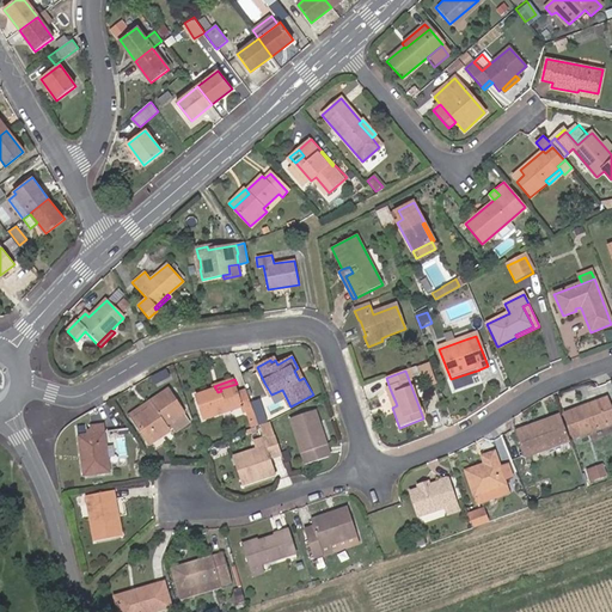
[(254,409),(248,391),(239,393),(237,384),(220,389),(221,391),(218,392),(215,387),(196,395),(204,418),(243,405),(245,411),(248,411),(254,428),(259,426),(254,409)]
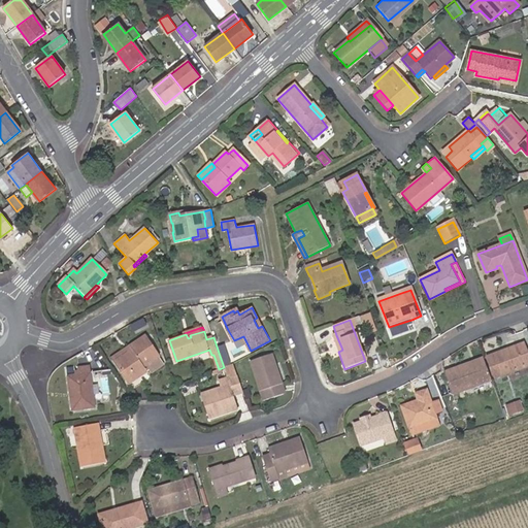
[(133,349),(117,360),(131,382),(149,370),(144,363),(160,354),(147,335),(131,345),(133,349)]
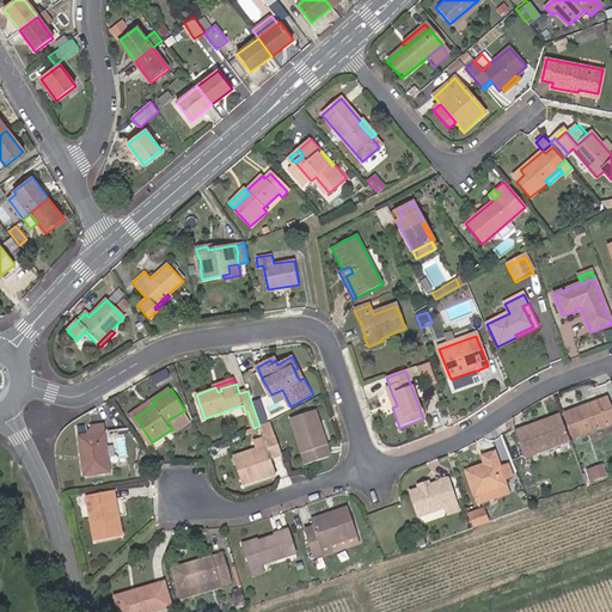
[(397,405),(390,389),(386,390),(392,408),(397,405)]
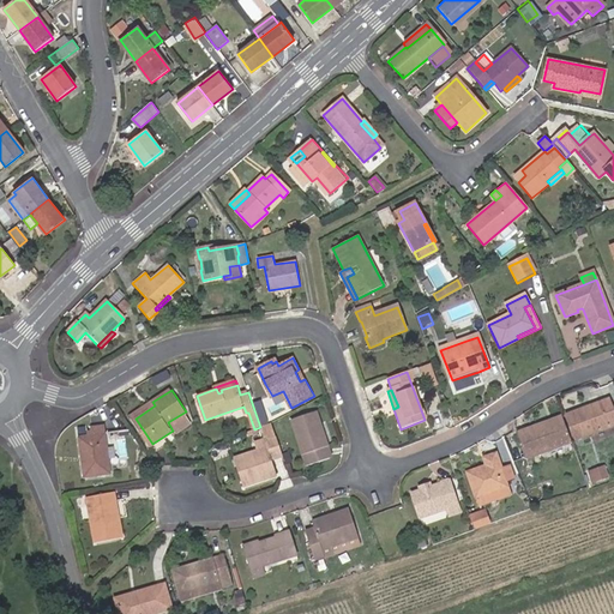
[(611,399),(582,410),(584,414),(613,404),(611,399)]
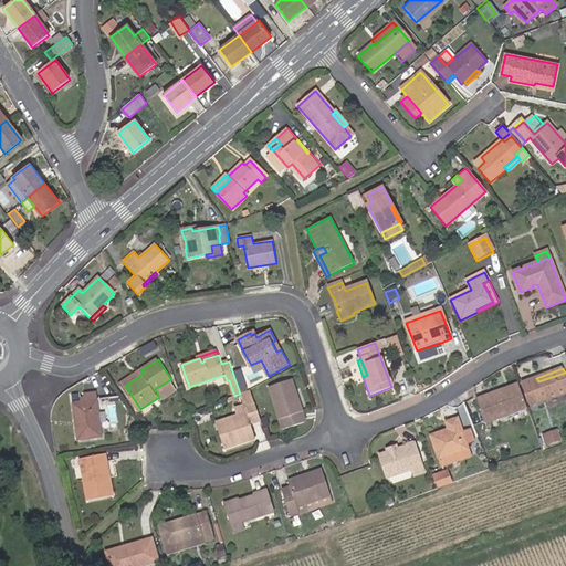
[(123,383),(125,386),(143,374),(140,370),(123,383)]
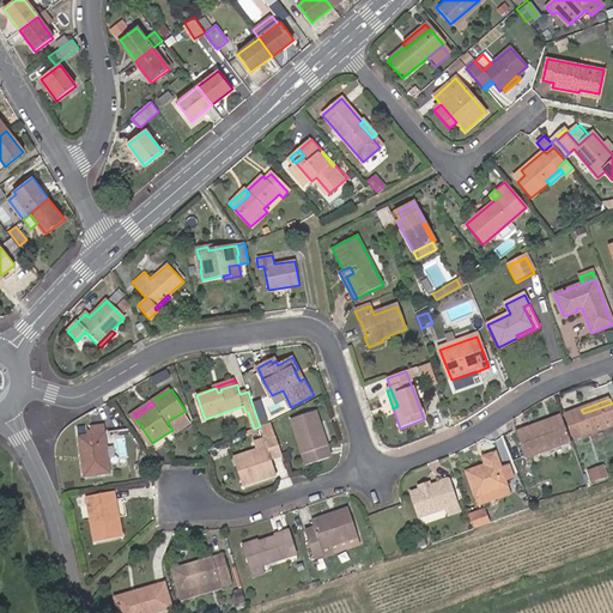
[(583,413),(581,410),(563,416),(572,441),(612,425),(612,407),(612,404),(583,413)]
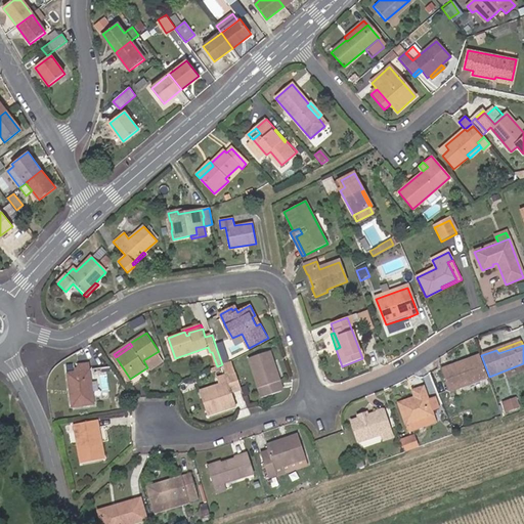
[(250,359),(262,398),(281,392),(278,383),(280,382),(271,352),(250,359)]
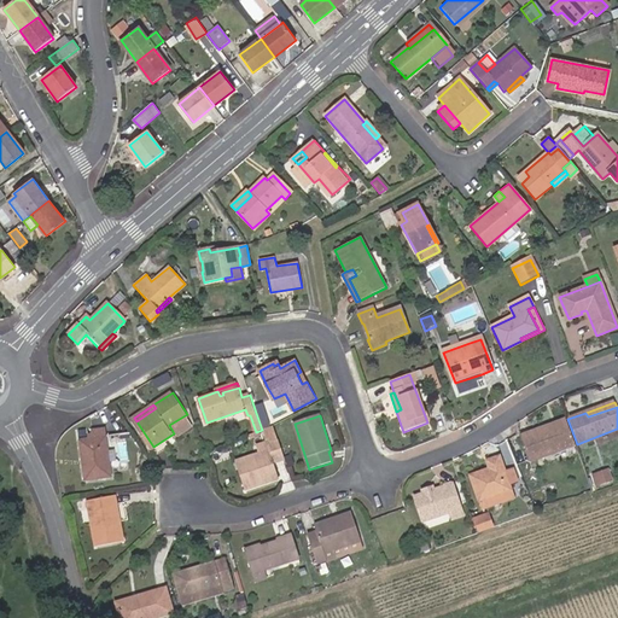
[(528,461),(575,444),(565,420),(518,437),(528,461)]
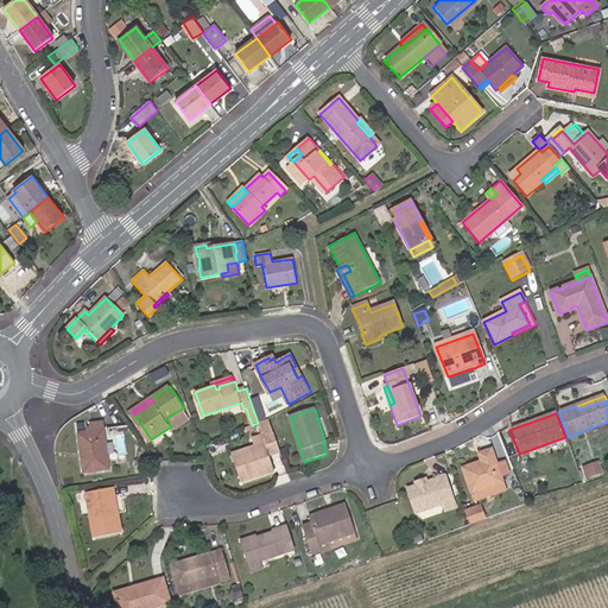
[(268,419),(259,423),(263,432),(264,431),(265,434),(272,431),(268,419)]
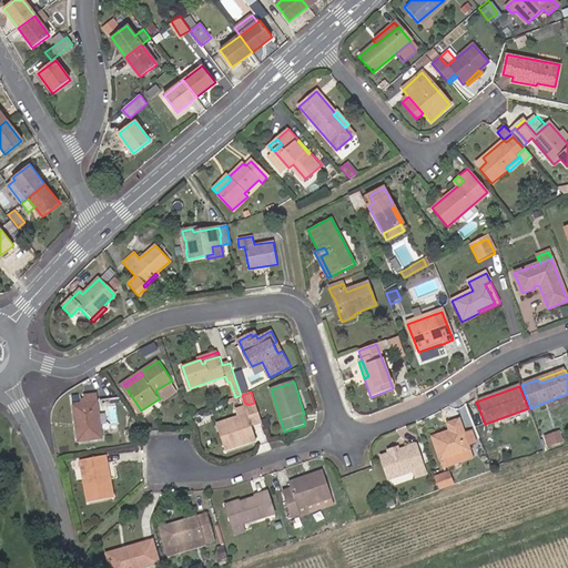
[(79,412),(80,425),(79,425),(81,440),(104,437),(100,401),(84,402),(75,403),(77,412),(79,412)]
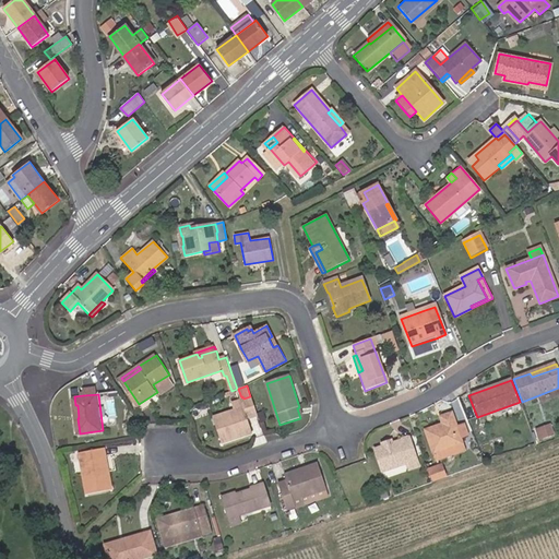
[(245,408),(247,407),(249,417),(258,414),(252,396),(250,396),(244,399),(233,402),(235,411),(216,416),(224,442),(250,435),(241,408),(245,408)]
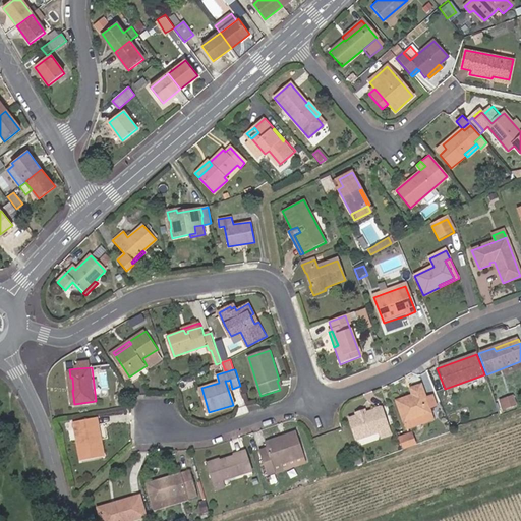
[(484,374),(445,389),(448,397),(487,383),(484,374)]
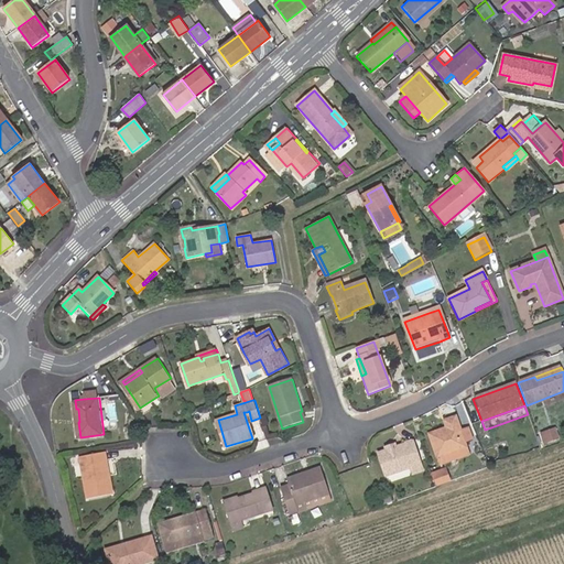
[(447,429),(431,435),(437,457),(466,447),(455,416),(445,422),(447,429)]
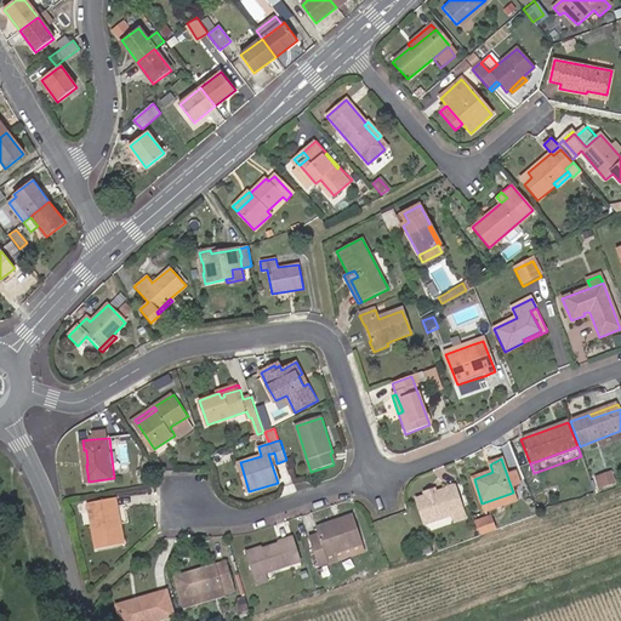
[(453,513),(463,510),(455,486),(436,493),(432,494),(426,496),(416,500),(425,523),(453,513)]
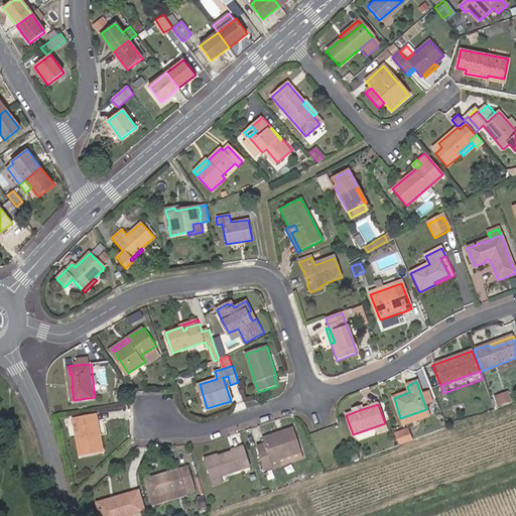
[(426,409),(400,418),(402,423),(428,414),(426,409)]
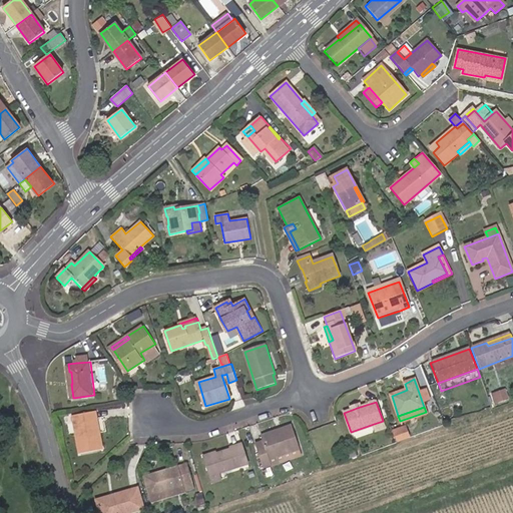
[(103,449),(100,431),(97,432),(93,411),(74,414),(80,452),(103,449)]
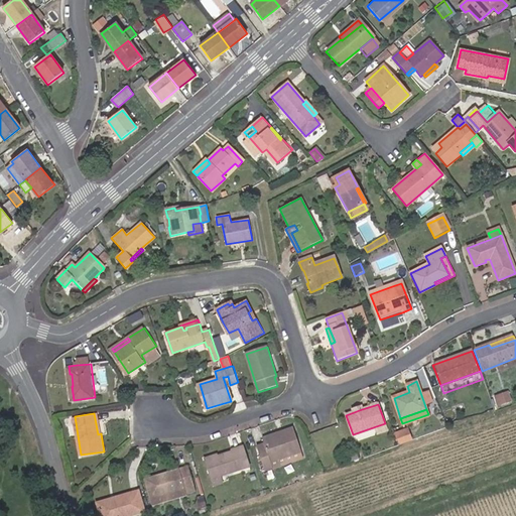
[(385,423),(376,426),(378,432),(387,429),(385,423)]
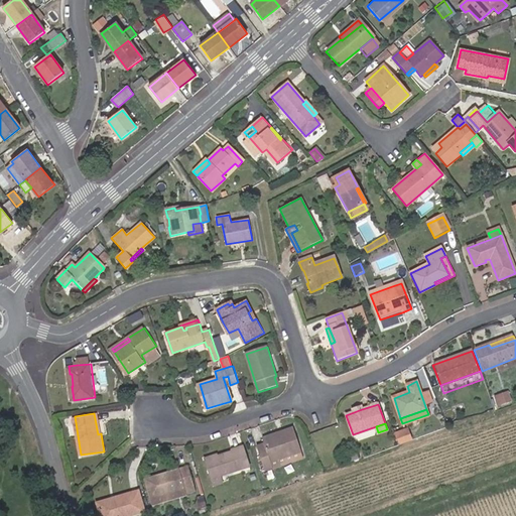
[(272,461),(280,458),(302,450),(294,427),(264,438),(266,444),(258,446),(266,470),(274,467),(272,461)]
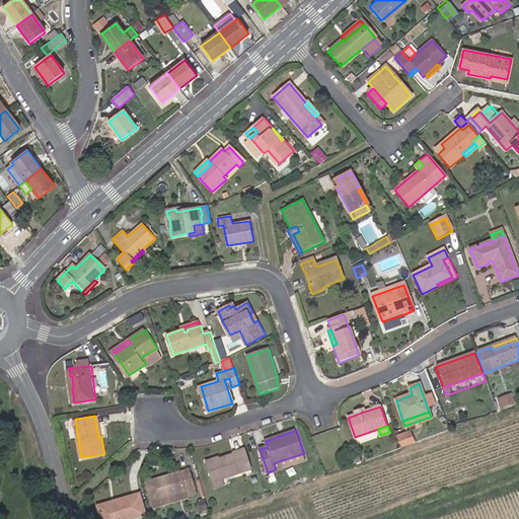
[(406,434),(399,437),(402,444),(410,442),(406,434)]
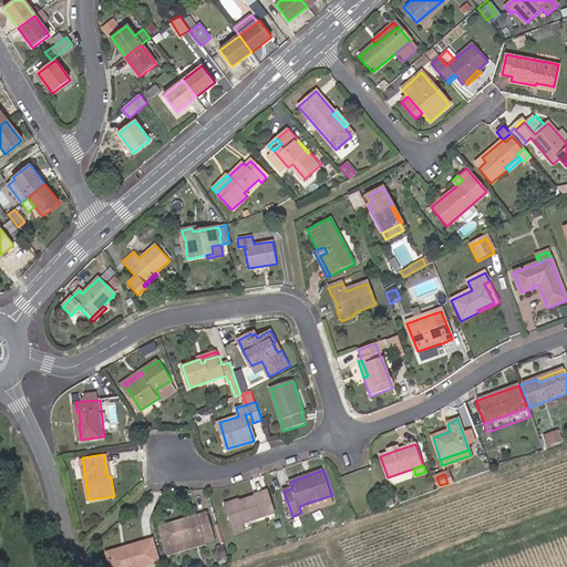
[(232,526),(239,523),(275,512),(268,491),(256,495),(239,501),(225,505),(232,526)]
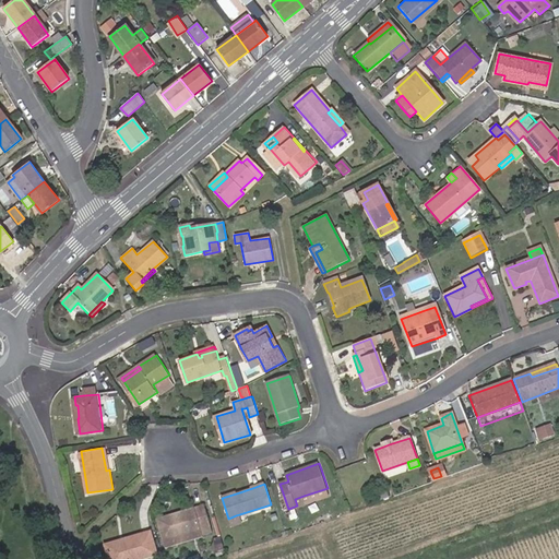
[(387,484),(377,487),(381,498),(391,495),(387,484)]
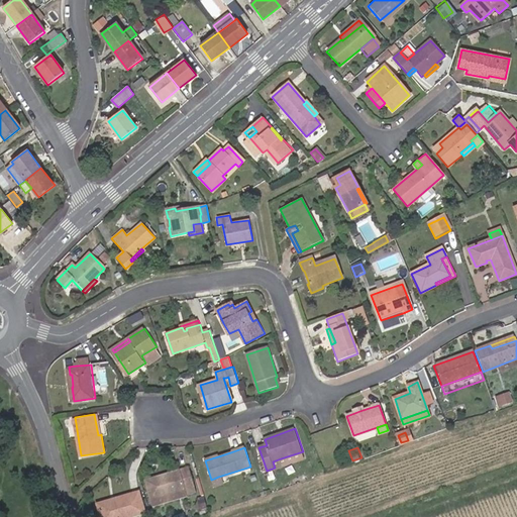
[(284,464),(281,458),(273,461),(275,468),(284,464)]
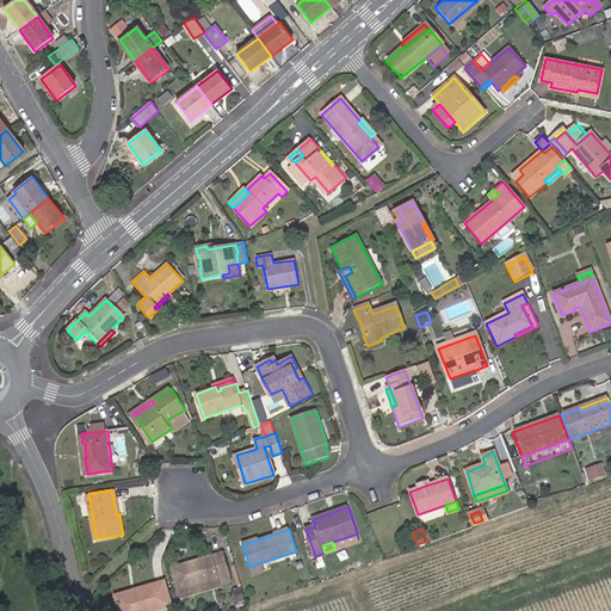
[(213,561),(211,556),(172,567),(178,588),(216,578),(217,585),(229,581),(223,559),(213,561)]
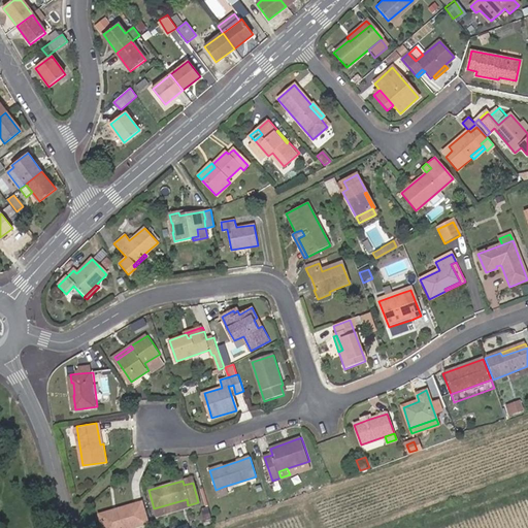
[(225,495),(223,487),(216,490),(218,497),(225,495)]
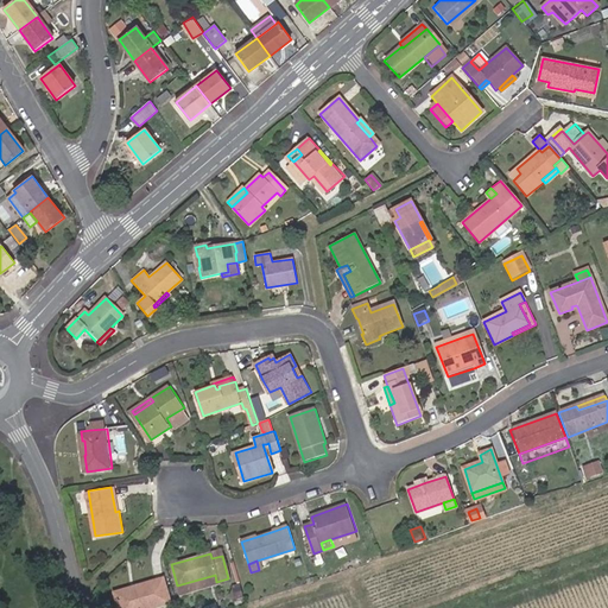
[(119,607),(149,607),(171,602),(164,577),(115,591),(119,607)]
